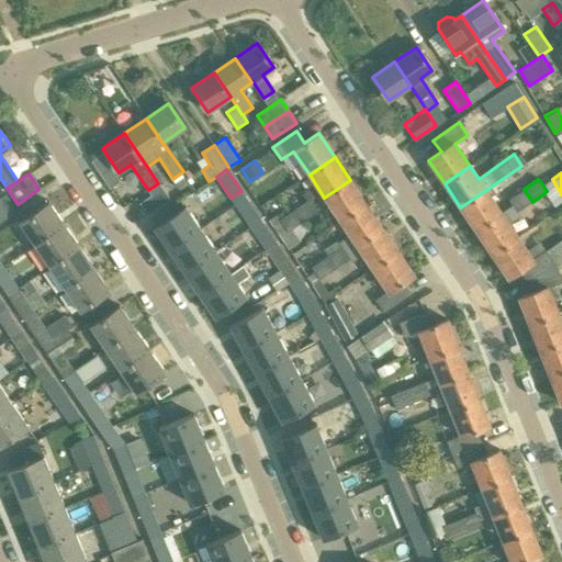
[(341,222),(367,204),(350,180),(324,198),(341,222)]
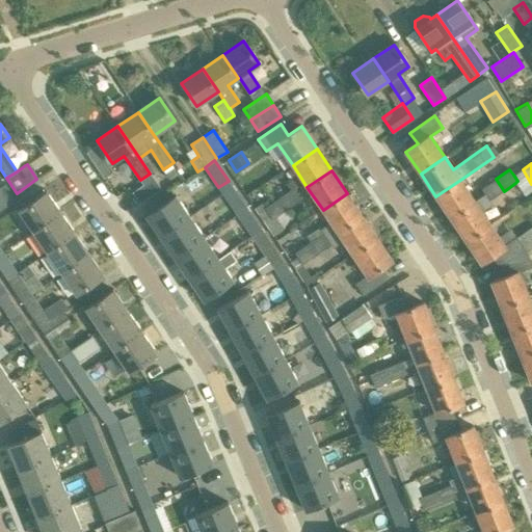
[(139,203),(161,189),(154,178),(132,192),(139,203)]
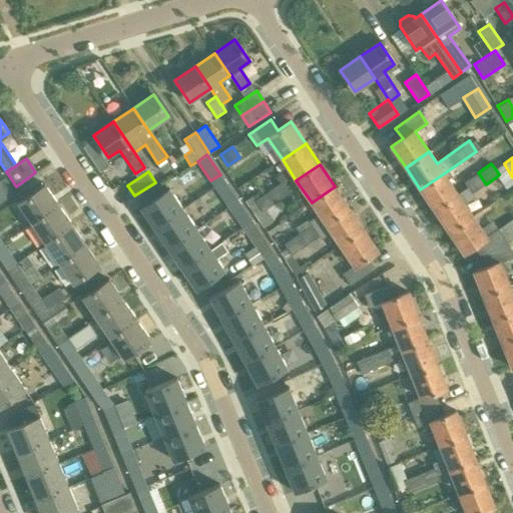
[(458,194),(434,210),(449,232),(473,216),(465,204),(476,197),(473,193),(486,184),(478,172),(464,182),(468,187),(458,194)]
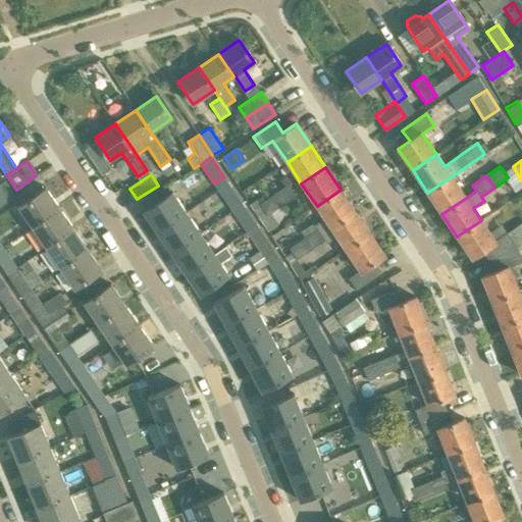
[(441,214),(466,198),(452,176),(427,193),(441,214)]
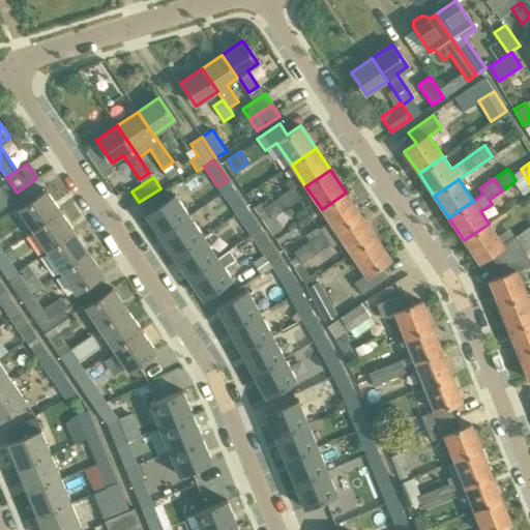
[(231,207),(241,200),(228,180),(217,186),(231,207)]
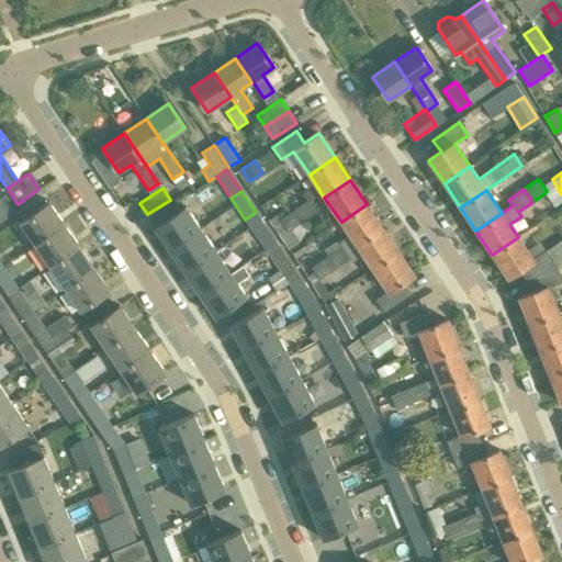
[(0,223),(14,214),(12,203),(7,194),(0,198),(0,223)]
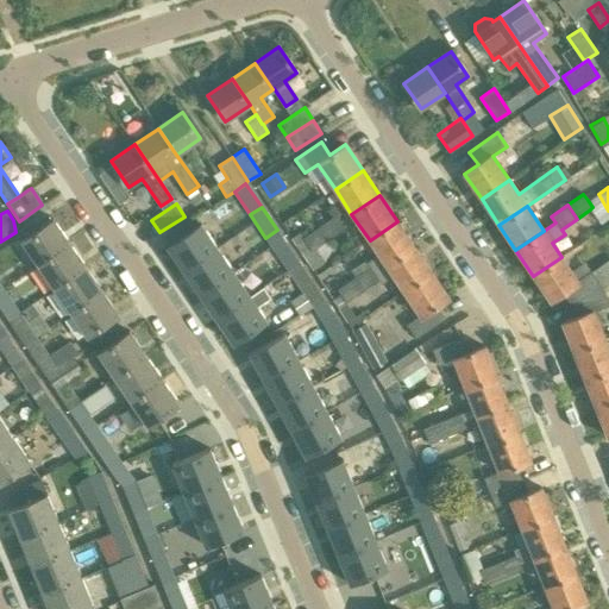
[(328,239),(344,228),(336,215),(319,226),(328,239)]
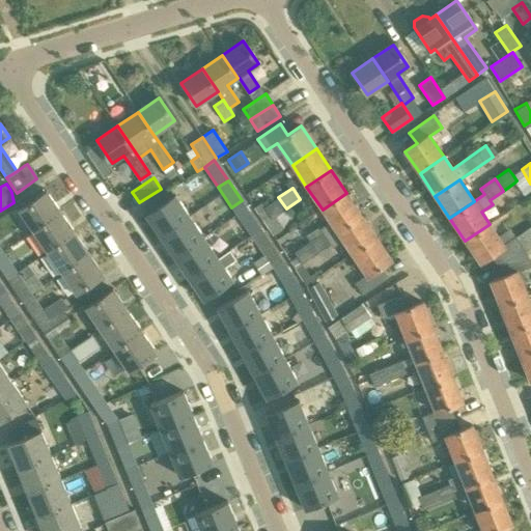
[(33,230),(60,212),(46,191),(19,208),(33,230)]
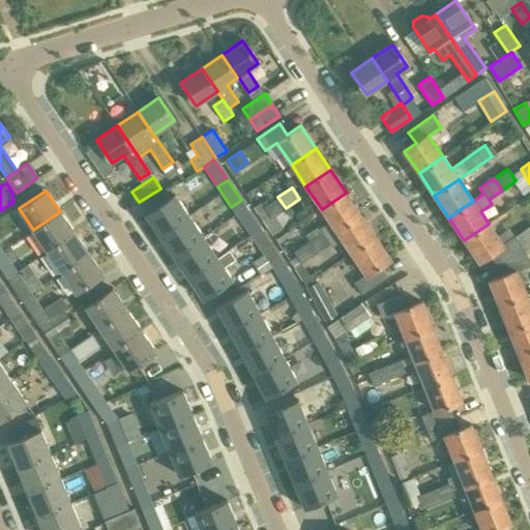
[(326,237),(360,214),(346,193),(322,209),(329,222),(320,228),(322,232),(326,237)]
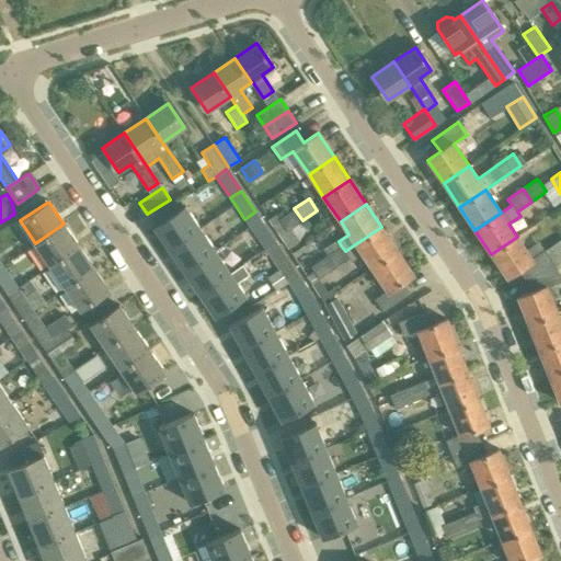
[(185,205),(153,226),(169,249),(201,228),(185,205)]
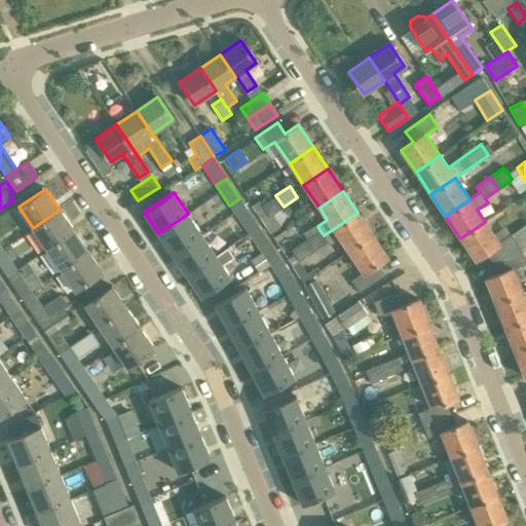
[(272,215),(284,207),(275,195),(261,205),(258,201),(252,205),(258,216),(268,209),(272,215)]
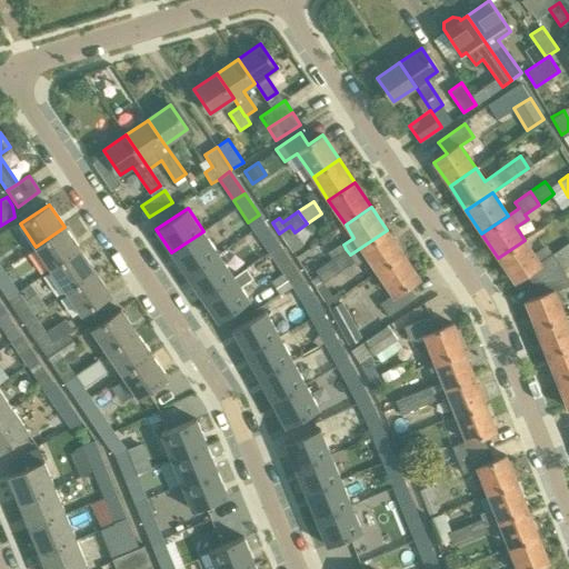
[(263,243),(273,237),(259,215),(248,222),(263,243)]
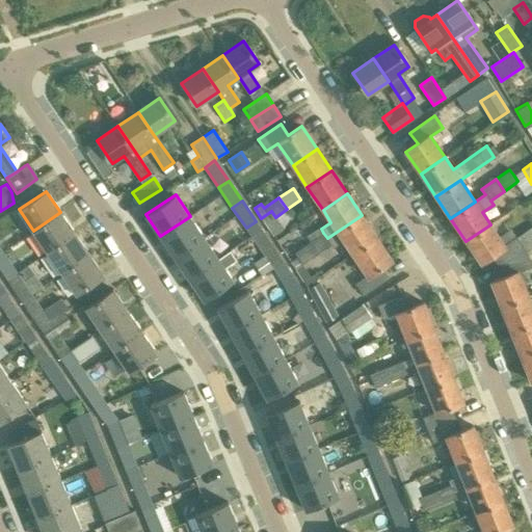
[(275,217),(271,211),(261,218),(273,236),(284,230),(275,217)]
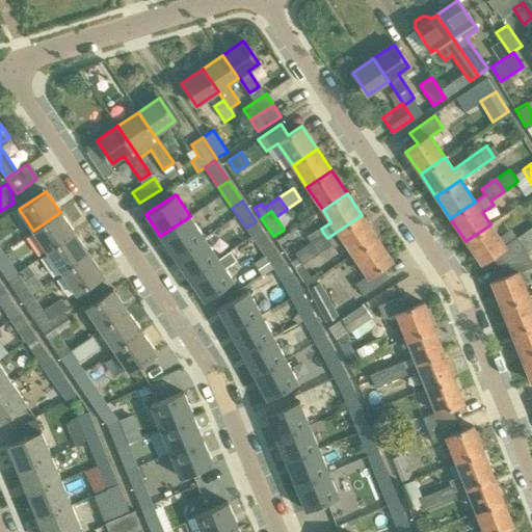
[(48,251),(75,233),(60,212),(33,231),(48,251)]
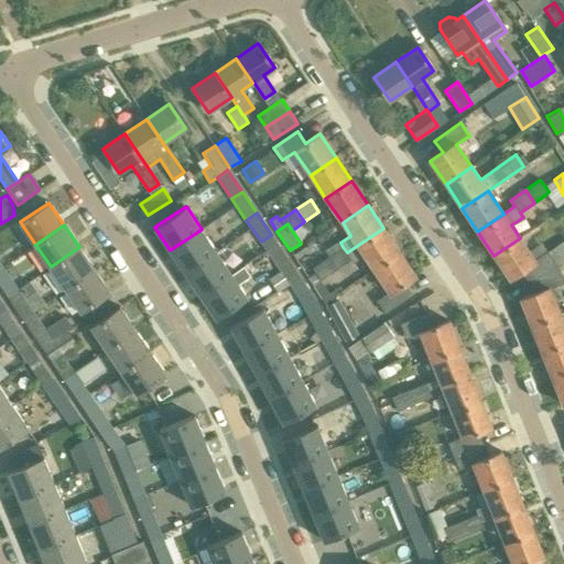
[(375,271),(400,252),(383,228),(347,252),(343,247),(327,257),(336,270),(351,259),(354,263),(365,256),(375,271)]
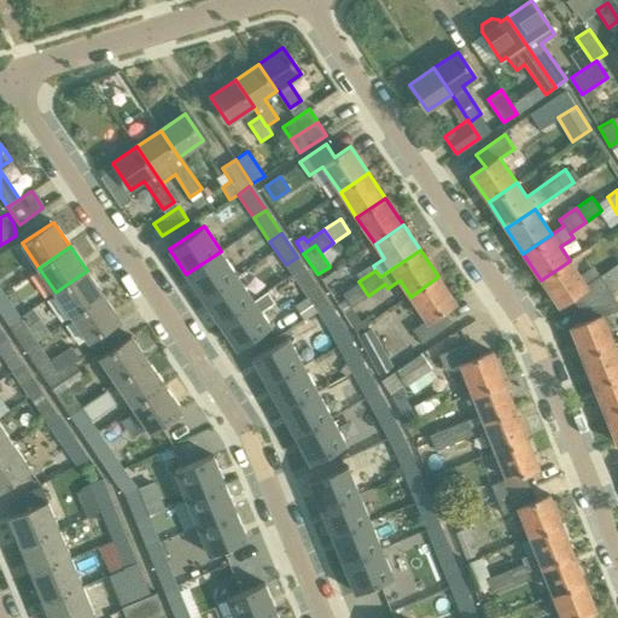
[(237,277),(221,251),(186,274),(203,299),(237,277)]
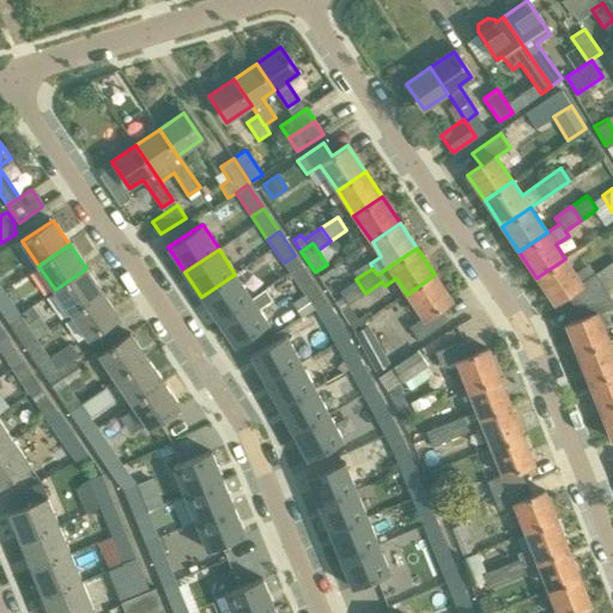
[(314,309),(326,301),(311,279),(295,255),(284,262),(304,293),(292,304),(302,317),(314,309)]
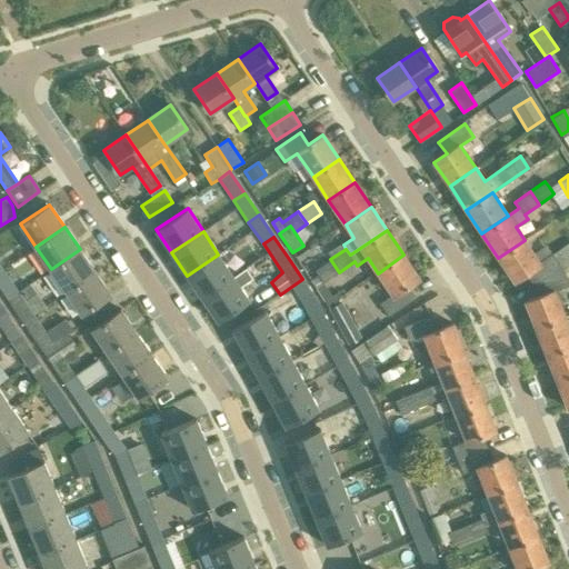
[(536,283),(568,265),(568,241),(552,253),(539,262),(533,253),(525,240),(498,258),(513,280),(527,271),(536,283)]
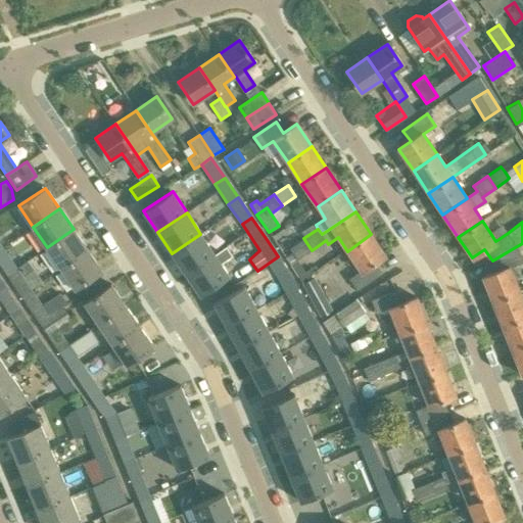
[(61,269),(88,250),(74,229),(47,247),(61,269)]
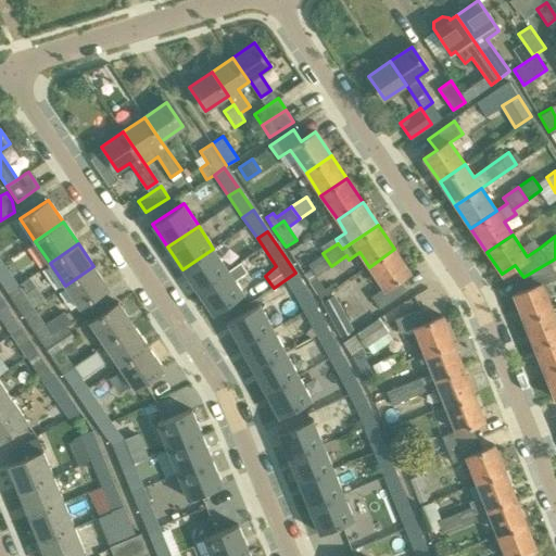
[(228,270),(213,249),(182,269),(198,292),(228,270)]
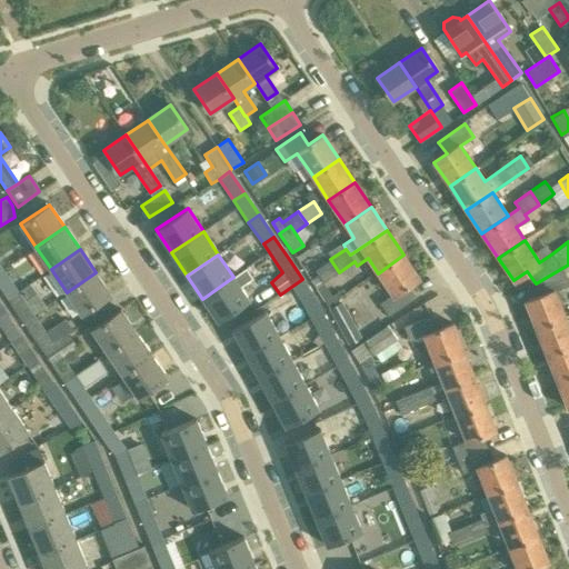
[(403,255),(378,273),(392,295),(379,302),(388,316),(412,300),(405,288),(419,278),(403,255)]
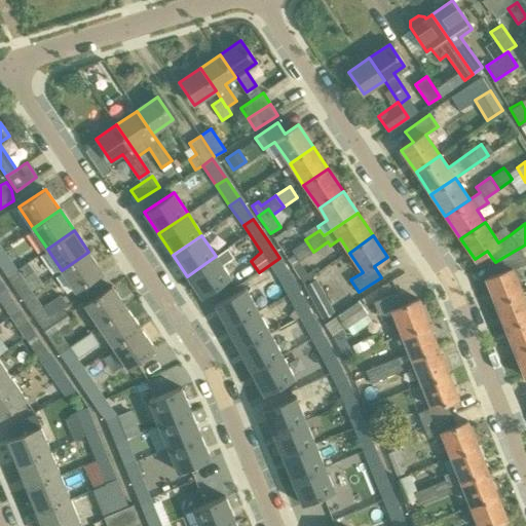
[(313,252),(305,239),(291,250),(294,254),(299,261),(302,259),(313,252)]
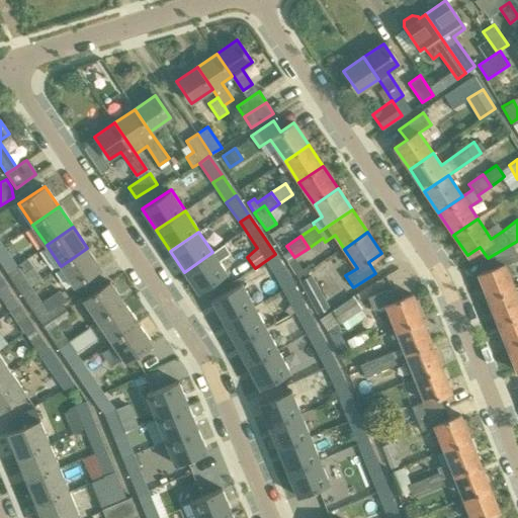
[(487,298),(514,288),(505,264),(517,260),(517,259),(517,258),(517,241),(488,258),(493,269),(478,275),(487,298)]
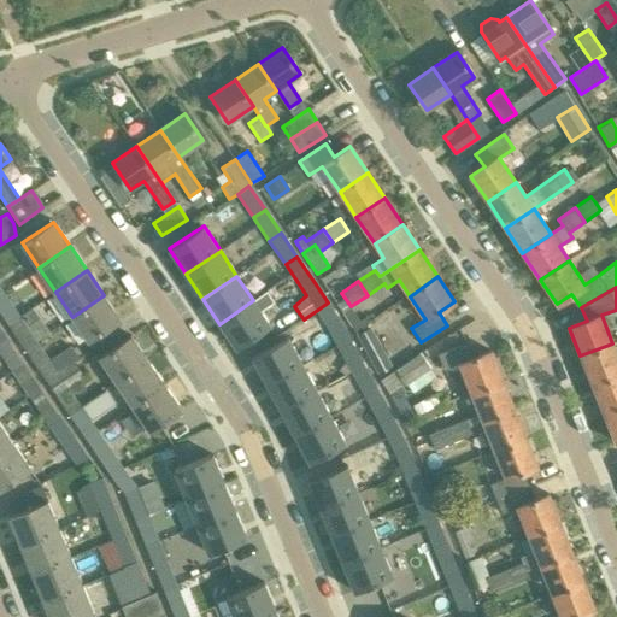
[(104,295),(72,317),(88,341),(121,319),(104,295)]
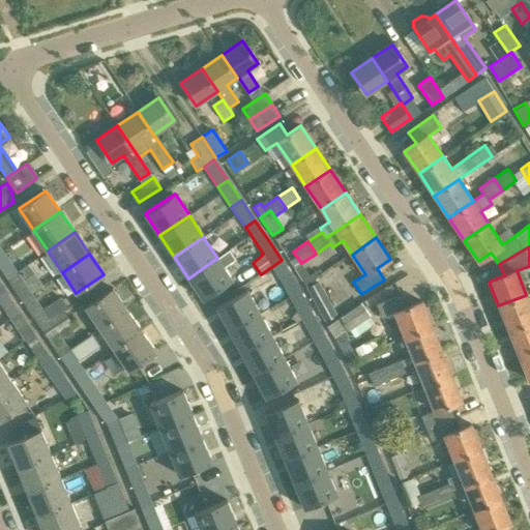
[(0,268),(11,285),(22,278),(5,255),(0,258),(0,268)]
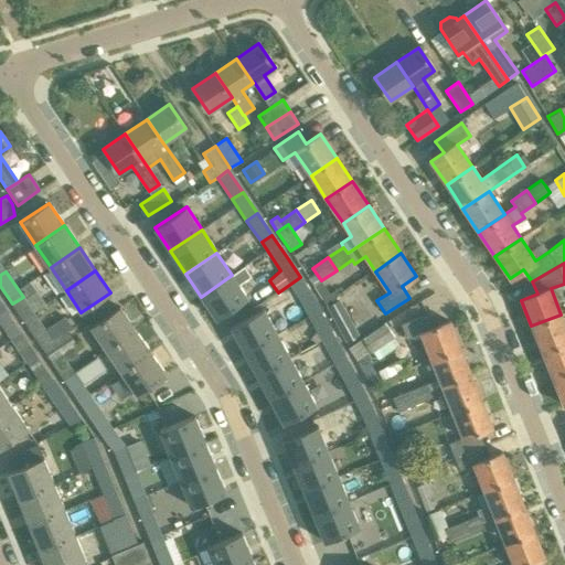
[(247,298),(232,275),(201,297),(216,319),(247,298)]
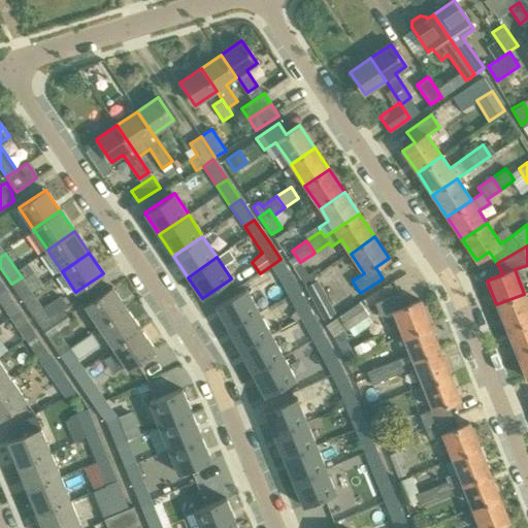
[(292,302),(303,296),(290,271),(281,259),(270,266),(278,277),(292,302)]
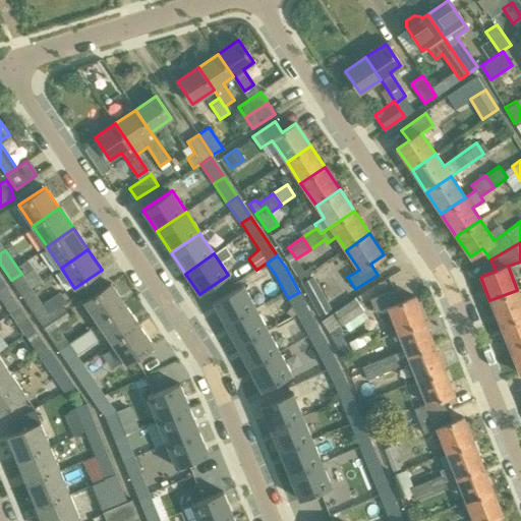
[(26,303),(37,297),(21,274),(11,280),(26,303)]
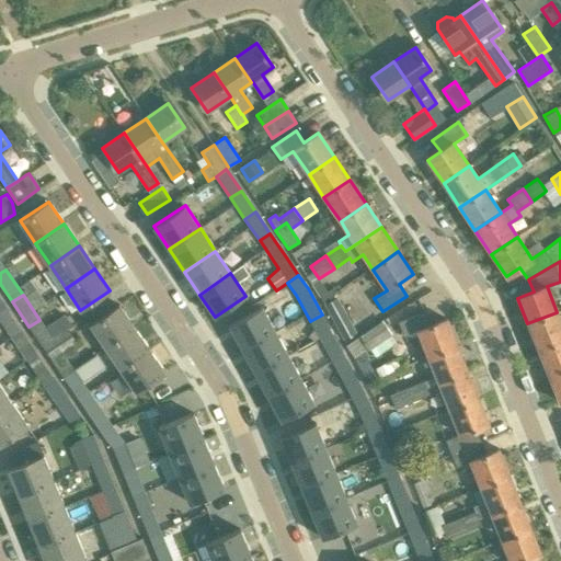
[(3,345),(23,331),(3,304),(0,306),(0,321),(11,338),(1,343),(3,345)]
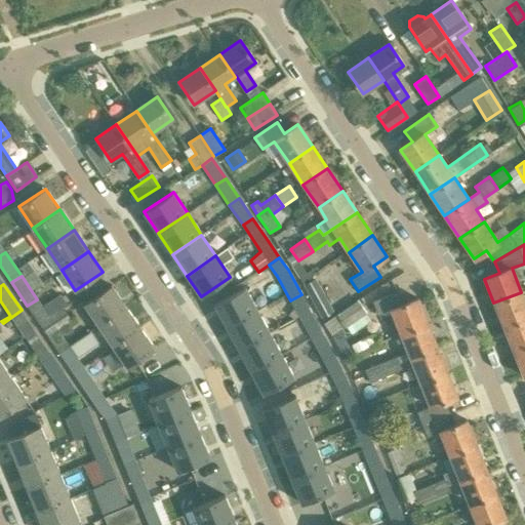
[(122,308),(125,306),(111,285),(84,304),(98,324),(122,308)]
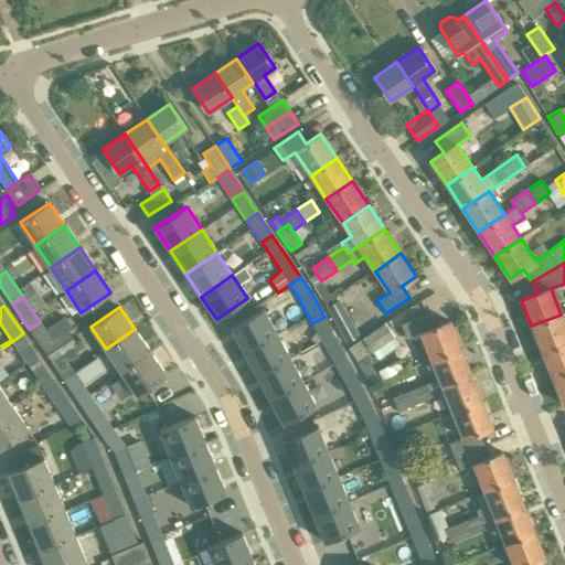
[(265,309),(232,327),(245,351),(277,332),(265,309)]
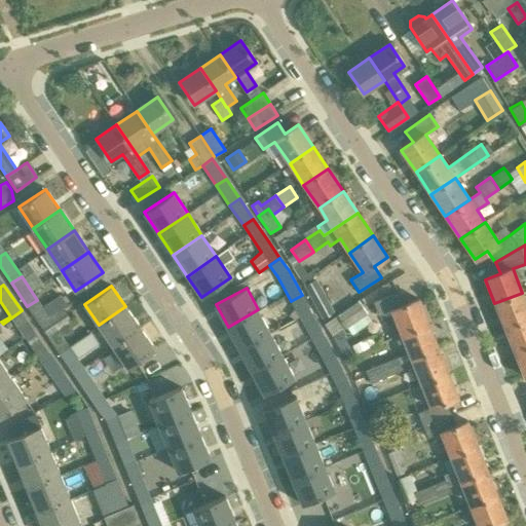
[(323,318),(334,311),(323,290),(311,297),(323,318)]
